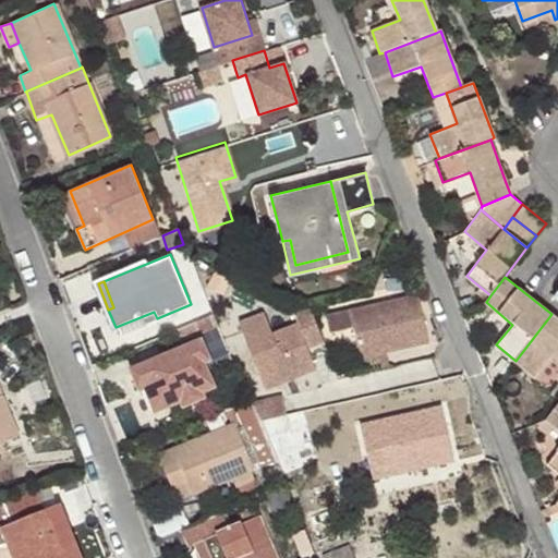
[(359,356),(427,340),(415,292),(347,308),(359,356)]
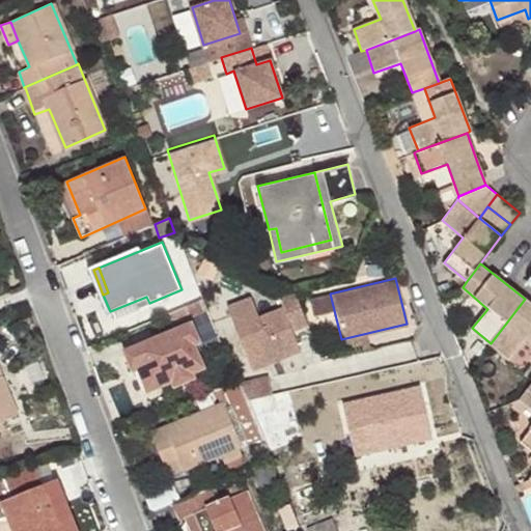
[(306,324),(291,286),(275,290),(280,305),(256,314),(249,295),(226,303),(249,367),(298,350),(290,330),(306,324)]
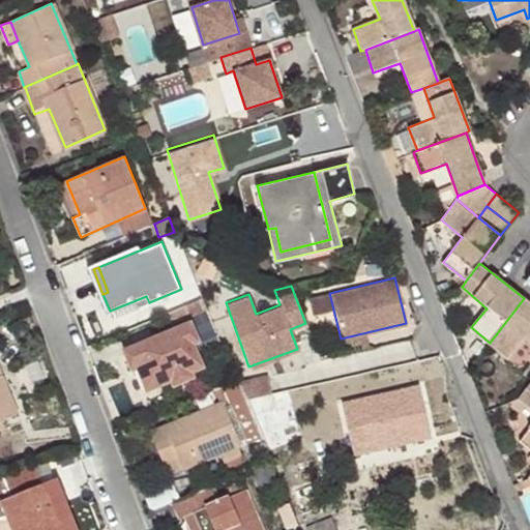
[(138,307),(149,302),(146,296),(136,300),(138,307)]
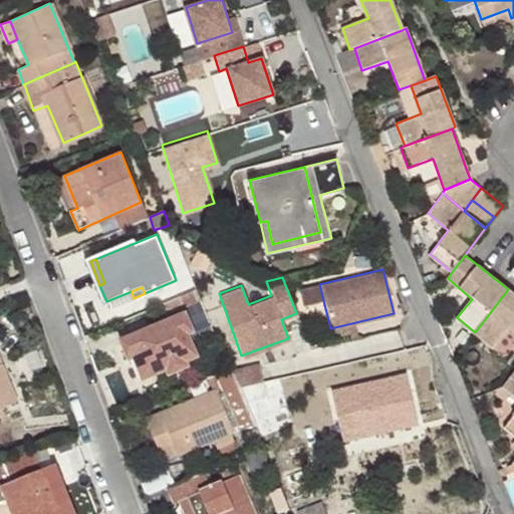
[(513,294),(508,289),(475,332),(493,346),(509,326),(513,330),(513,294)]
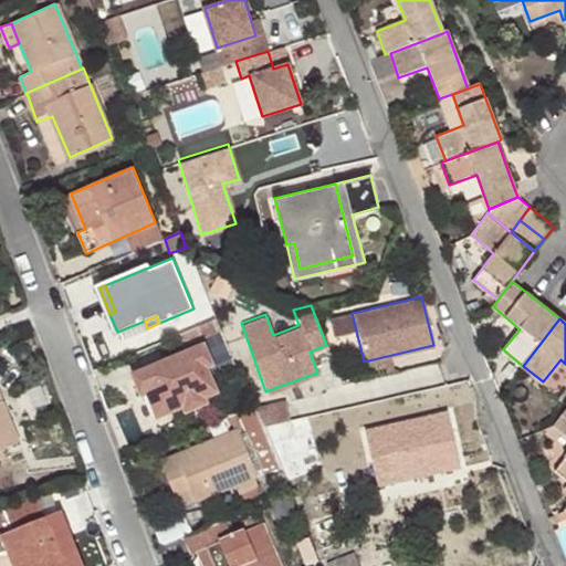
[(219,331),(215,320),(198,326),(202,337),(219,331)]
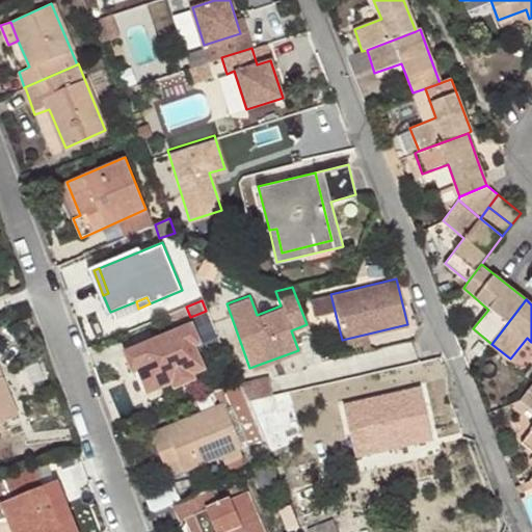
[(182,350),(194,345),(200,343),(191,322),(124,348),(132,370),(136,369),(147,364),(156,388),(171,381),(175,387),(193,379),(191,373),(182,350)]
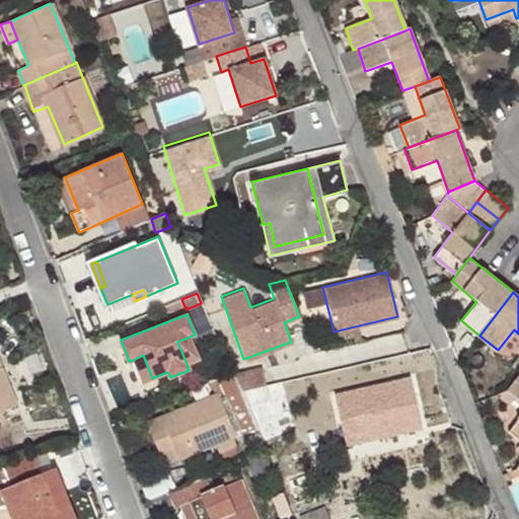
[(199,359),(190,337),(177,342),(187,364),(199,359)]
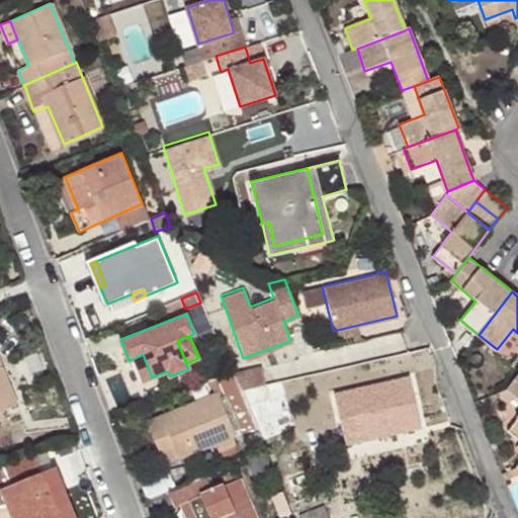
[(143,354),(133,359),(142,381),(152,377),(143,354)]
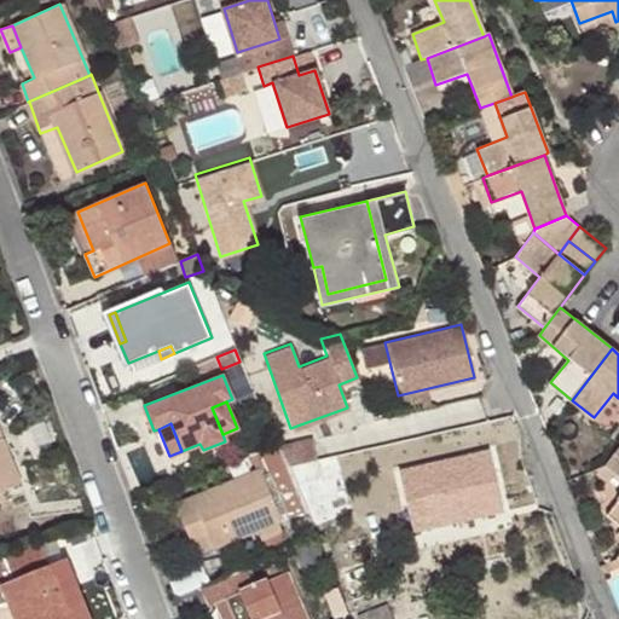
[(0,490),(3,489),(22,482),(0,432),(0,490)]
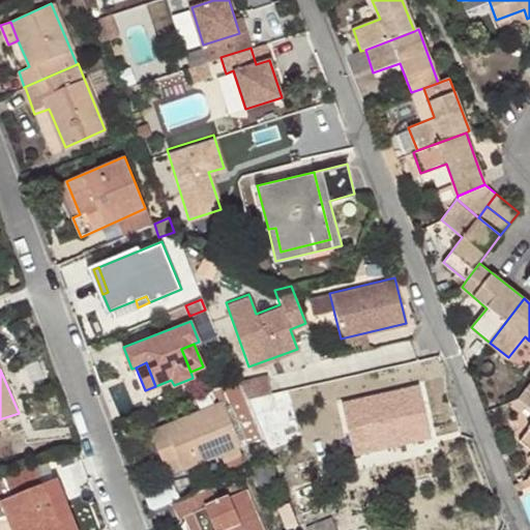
[(529,381),(519,398),(529,407),(529,427),(521,439),(529,445),(529,381)]
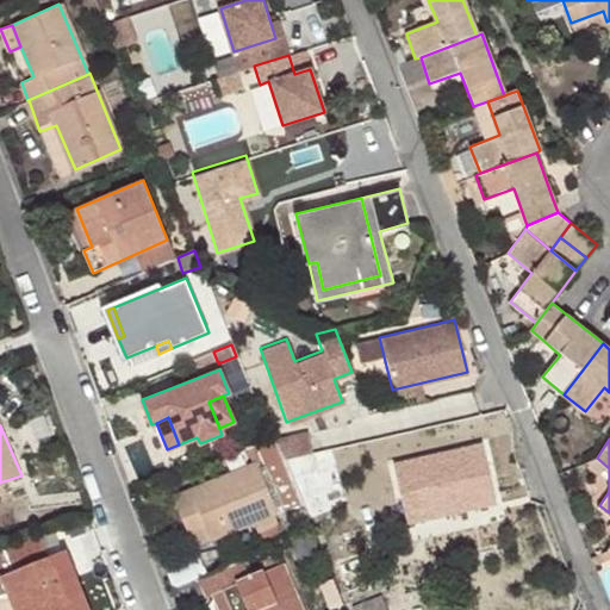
[(487,503),(490,508),(510,498),(480,446),(446,464),(437,449),(410,465),(433,510),(439,506),(453,535),(456,533),(477,522),(471,512),(487,503)]
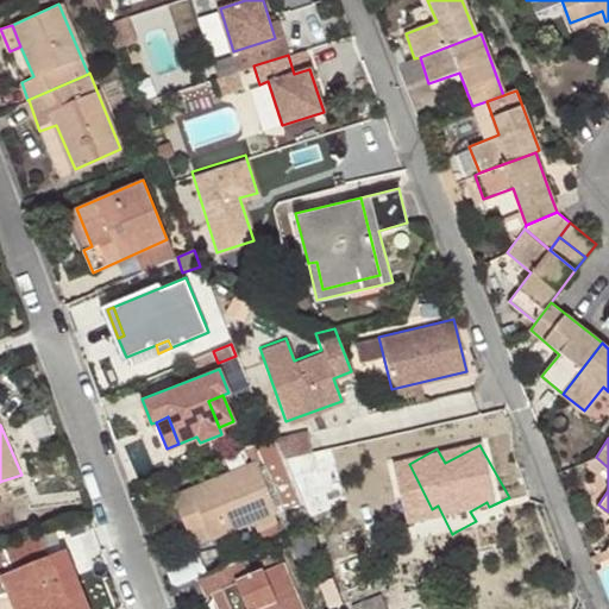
[(255,520),(274,513),(276,510),(255,462),(171,495),(193,545),(255,520)]
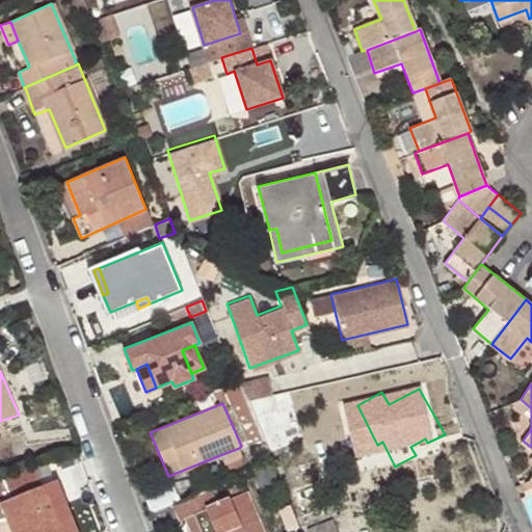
[(377,445),(357,405),(349,410),(386,476),(399,469),(398,464),(395,467),(382,442),(377,445)]
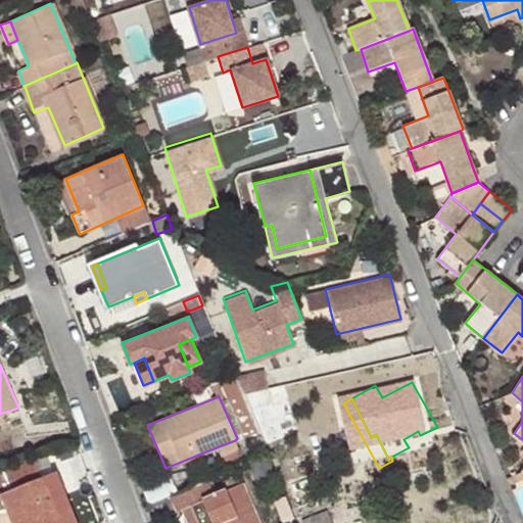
[(423,440),(420,435),(418,431),(403,439),(409,447),(423,440)]
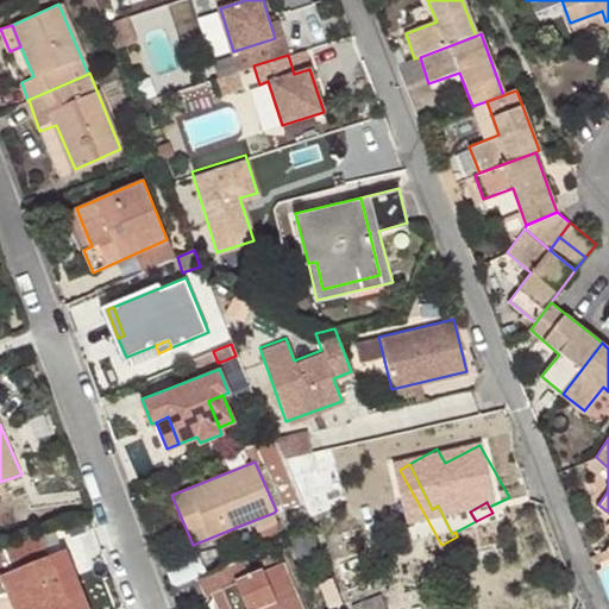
[(278,523),(274,513),(255,520),(258,531),(278,523)]
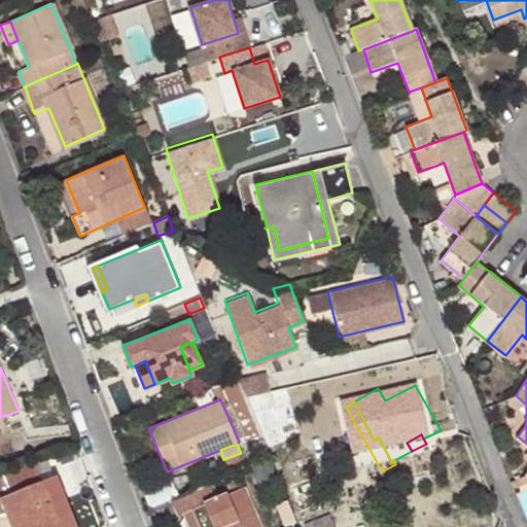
[(53,506),(66,502),(57,477),(1,498),(12,526),(66,526),(63,517),(58,518),(53,506)]
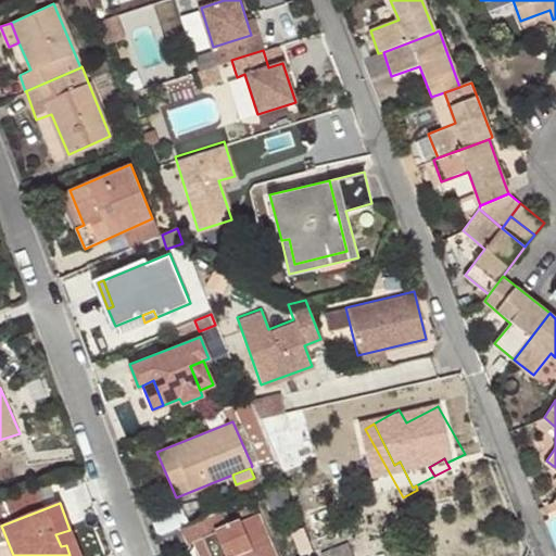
[(230,525),(224,508),(179,526),(186,543),(193,541),(201,538),(210,555),(276,555),(258,513),(230,525)]
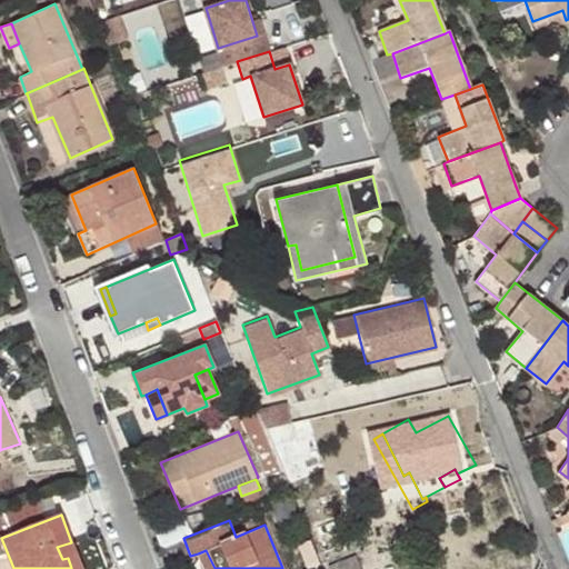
[(77,555),(71,542),(57,547),(62,559),(68,558),(77,555)]
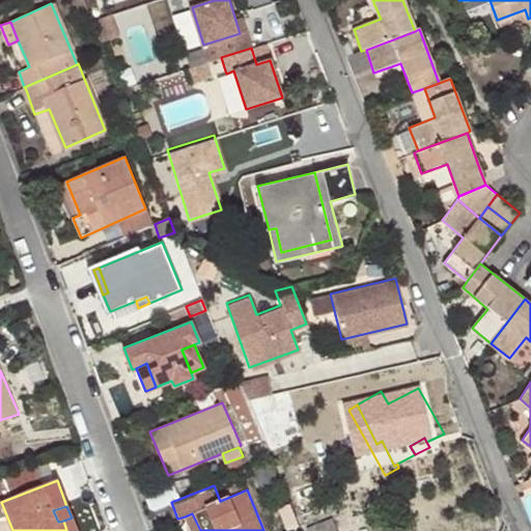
[(185,516),(191,530),(200,530),(192,513),(185,516)]
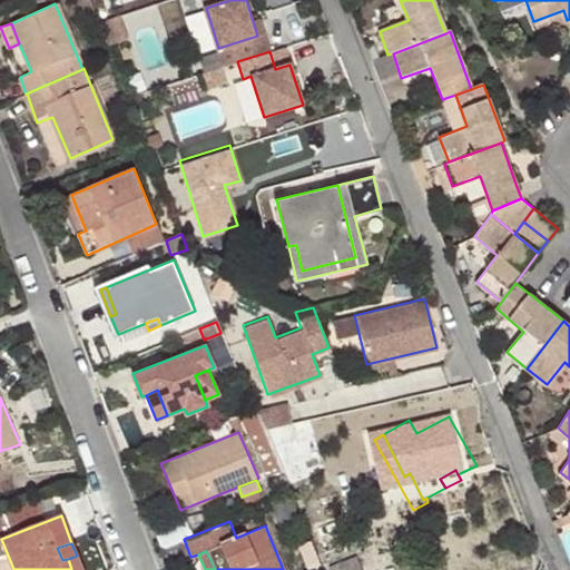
[(331,569),(364,569),(357,554),(330,568),(331,569)]
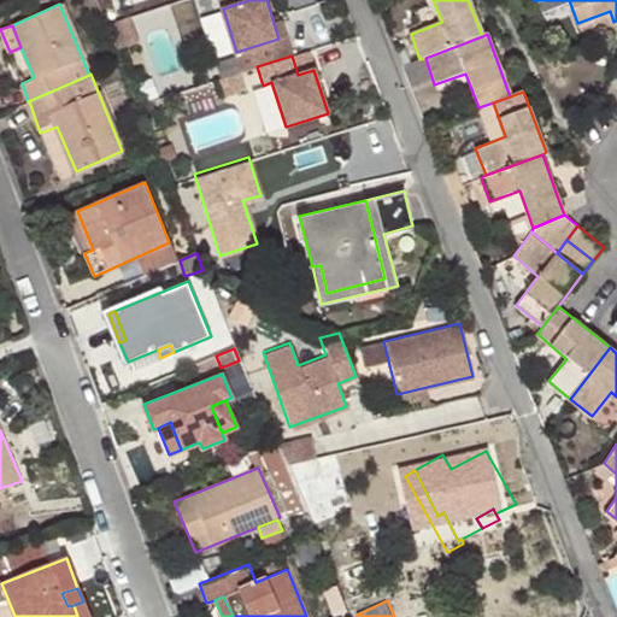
[(88,616),(83,601),(74,605),(77,616),(88,616)]
